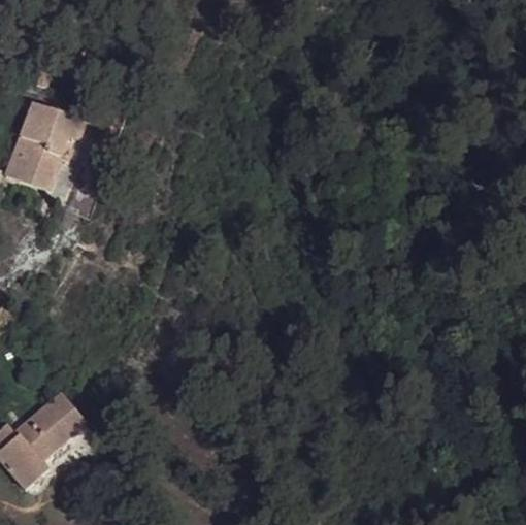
[(35,83),(44,86),(50,72),(39,69),(35,83)]
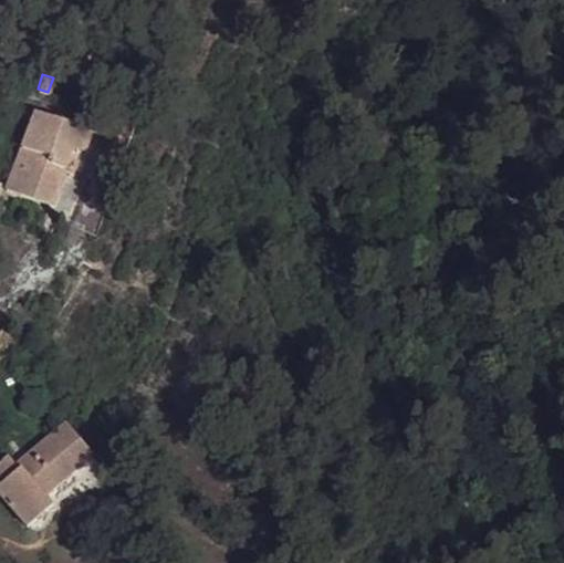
[(95,107),(86,129),(104,137),(113,115),(95,107)]
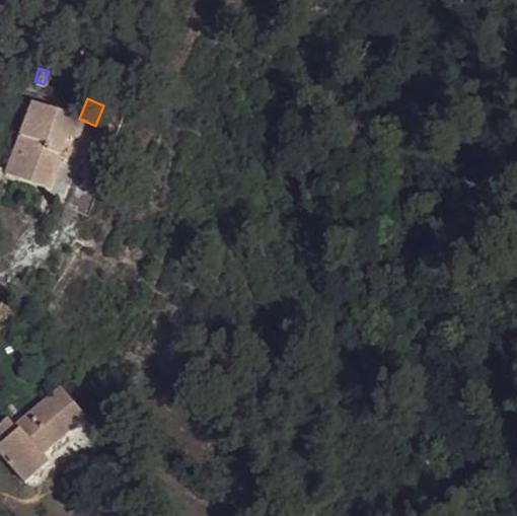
[(31,100),(4,171),(44,188),(56,155),(62,158),(67,143),(69,143),(79,119),(31,100)]
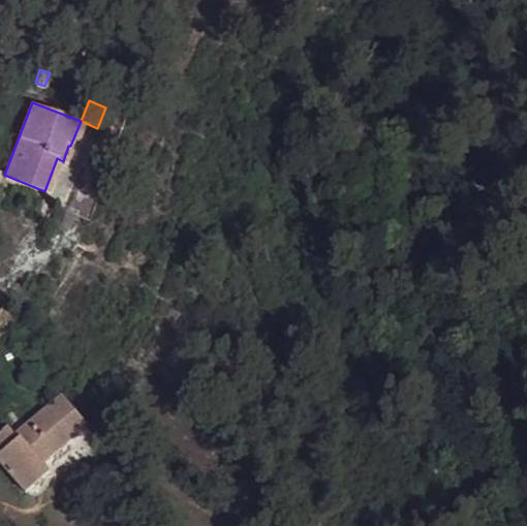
[(125,116),(105,107),(97,128),(94,127),(63,207),(88,219),(117,136),(125,116)]
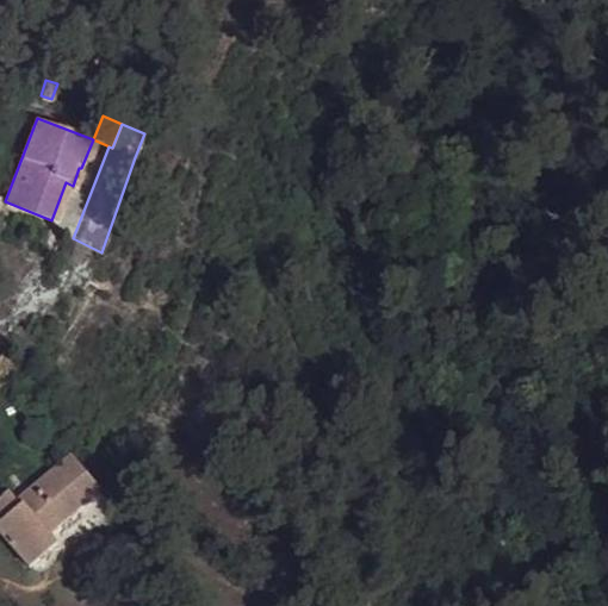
[(0,531),(26,564),(54,542),(47,532),(98,489),(68,454),(14,498),(6,487),(0,492),(0,531)]
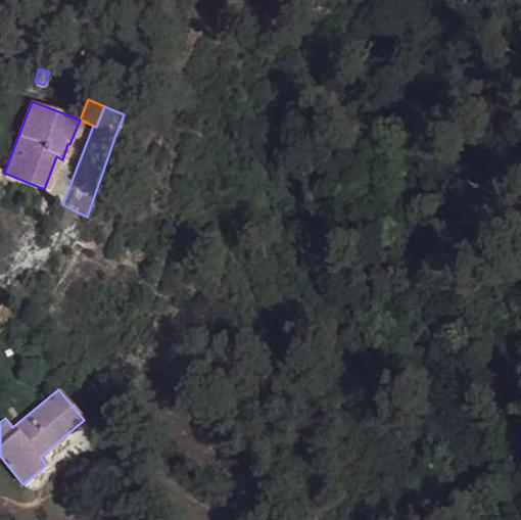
All buildings are outlined.
